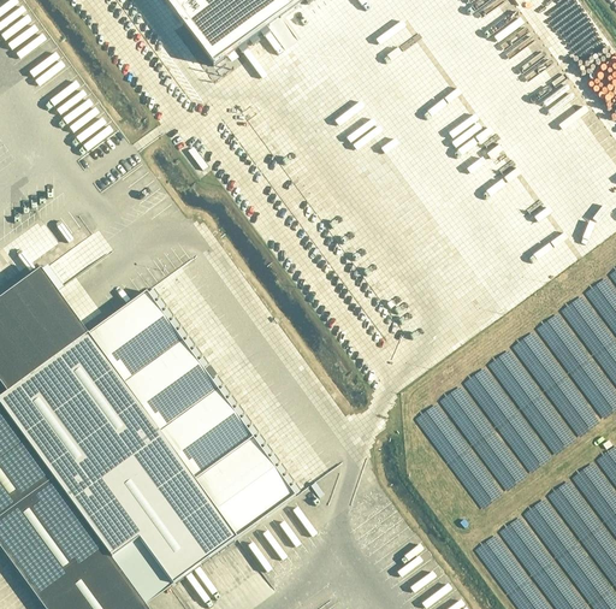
[(167,0),(213,61),(296,0),(167,0)]
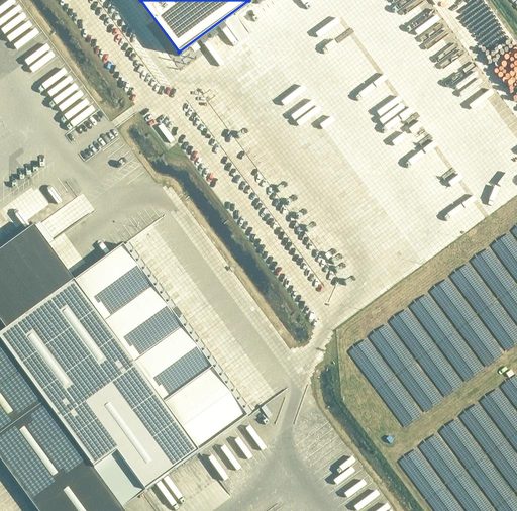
[(0,329),(0,336),(23,370),(47,402),(93,466),(115,448),(144,488),(247,412),(122,241),(74,277),(0,329)]
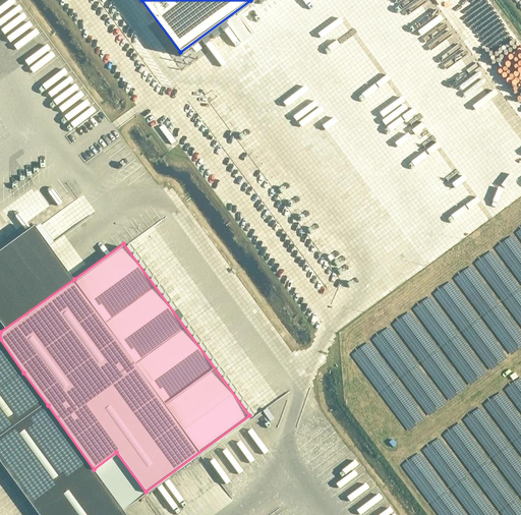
[(0,440),(48,405),(23,373),(0,339),(0,440)]
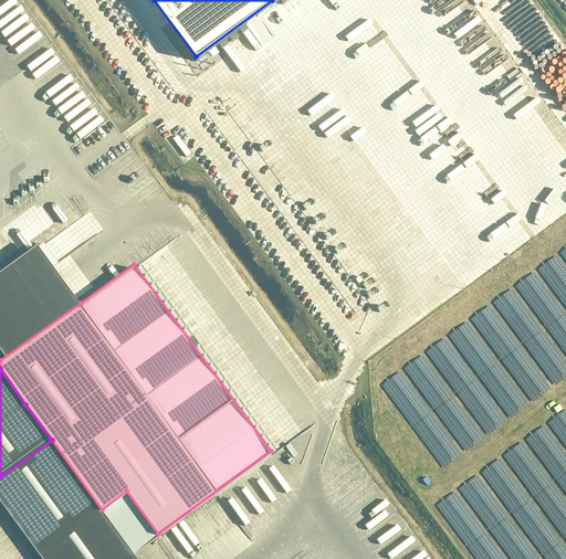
[(138,558),(102,509),(52,440),(0,477),(0,499),(43,558),(138,558)]
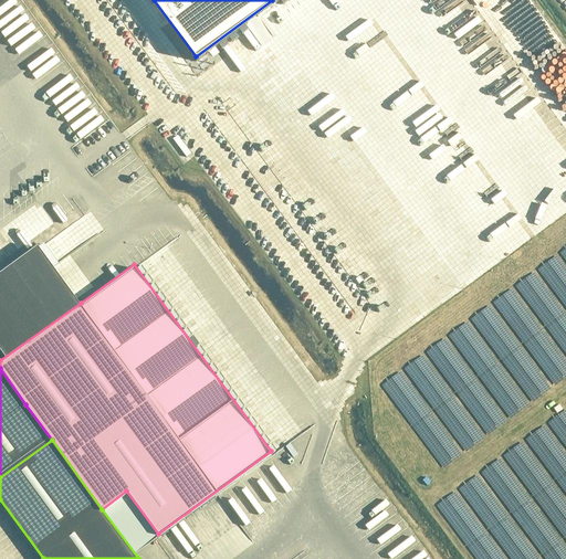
[(399,505),(386,513),(388,517),(402,508),(399,505)]
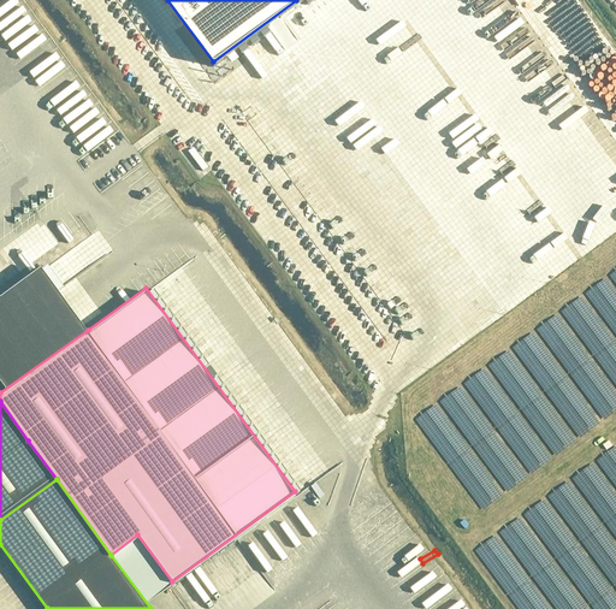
[(428,572),(443,561),(439,557),(426,567),(428,572)]
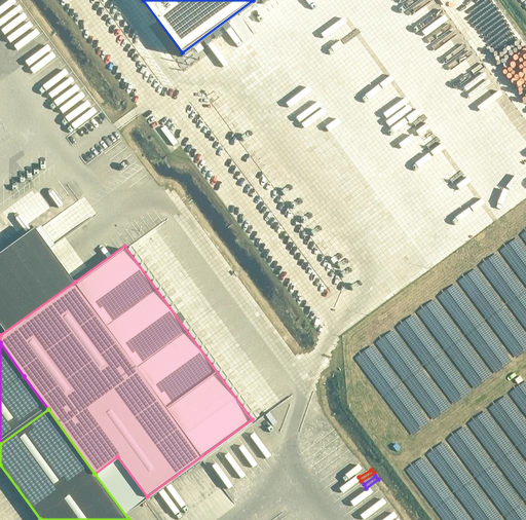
[(381,482),(369,489),(372,496),(385,488),(381,482)]
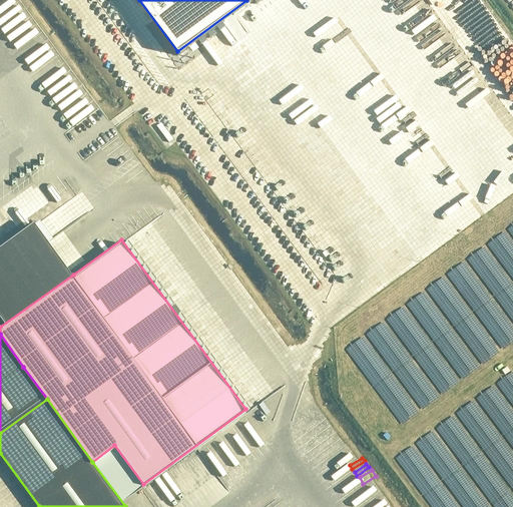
[(342,488),(354,479),(351,475),(339,484),(342,488)]
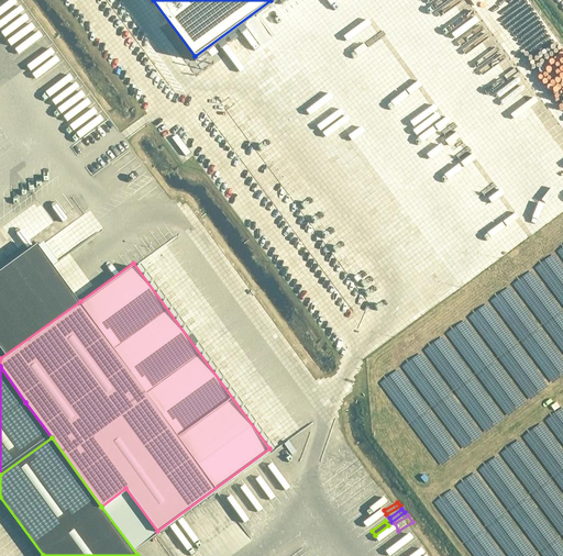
[(418,555),(420,555),(432,547),(429,543),(416,553),(418,555)]
